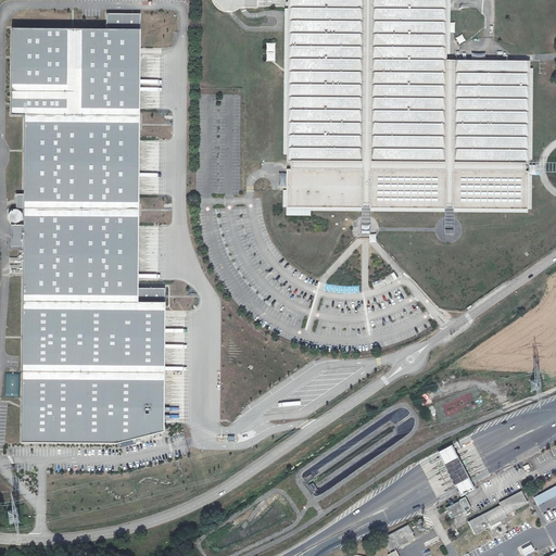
[(287,0),(287,162),(290,162),(290,169),(287,169),(287,207),(361,209),(362,209),(362,205),(369,205),(369,209),(370,209),(444,209),(445,209),(445,205),(453,205),(453,209),(528,210),(529,173),(529,172),(522,172),(523,171),(525,169),(525,165),(522,165),(523,164),(529,164),(529,163),(530,62),(446,61),(446,0),(287,0)]
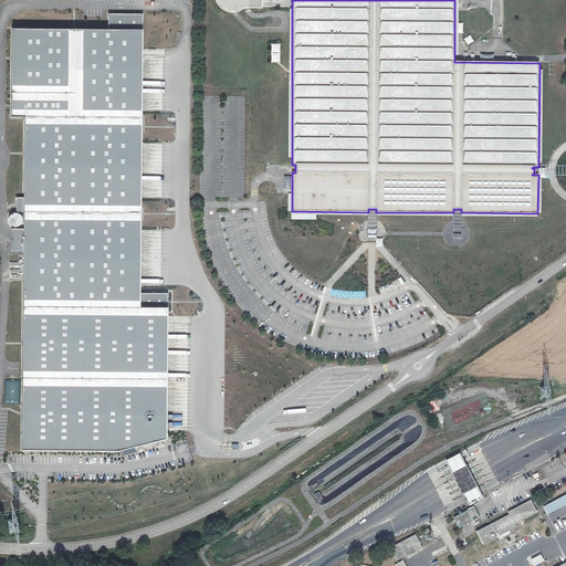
[(167,441),(167,311),(139,311),(140,31),(10,31),(9,118),(22,118),(21,328),(20,328),(19,454),(121,454),(167,441)]
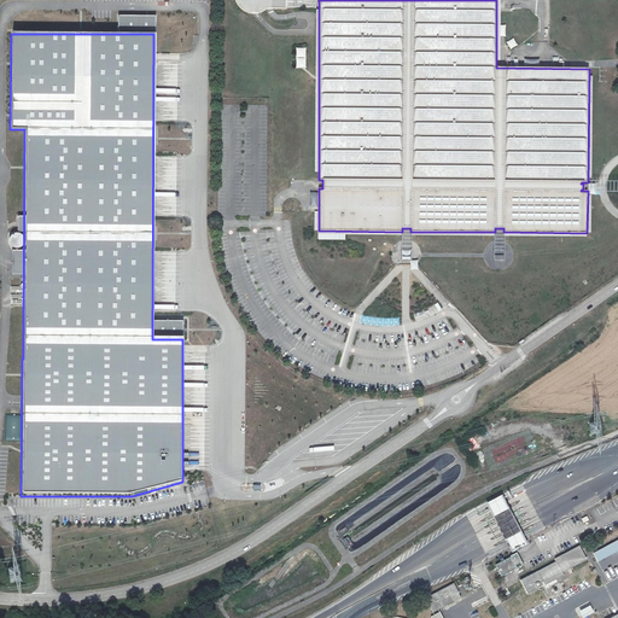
[(514,39),(507,42),(511,50),(518,46),(514,39)]
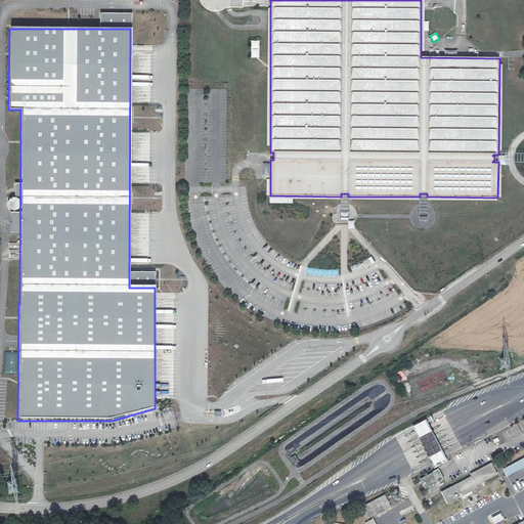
[(260,57),(259,40),(251,41),(252,58),(260,57)]
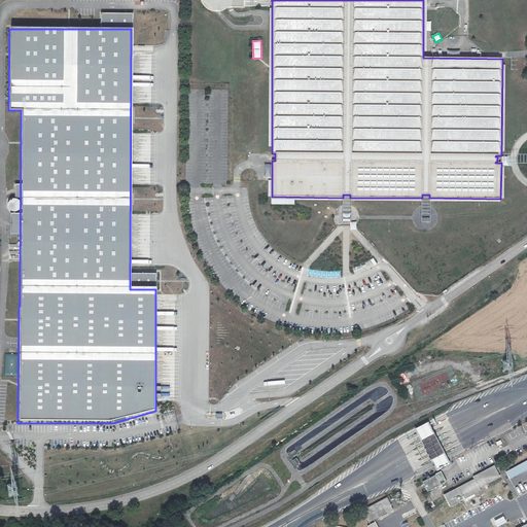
[(501,163),(501,164),(526,163),(526,154),(501,154),(501,155),(496,155),(495,156),(497,156),(497,161),(496,162),(495,163),(501,163)]
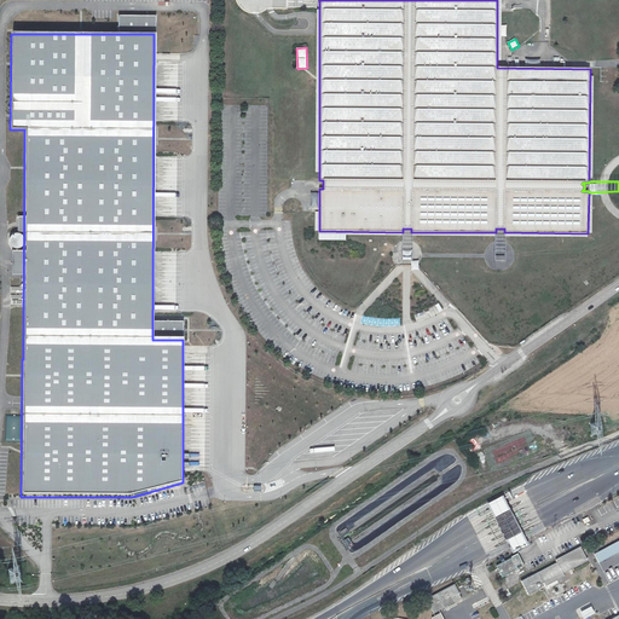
[(403,232),(401,232),(401,260),(411,260),(412,232),(411,232),(411,229),(403,229),(403,232)]
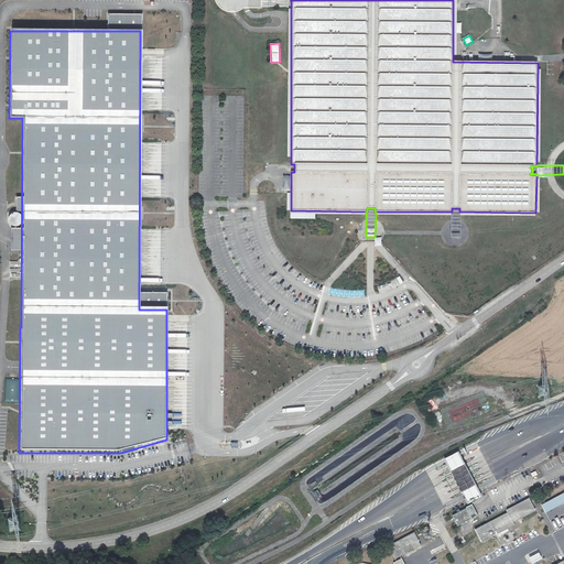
[(452,212),(451,212),(451,238),(459,238),(459,212),(459,208),(452,208),(452,212)]
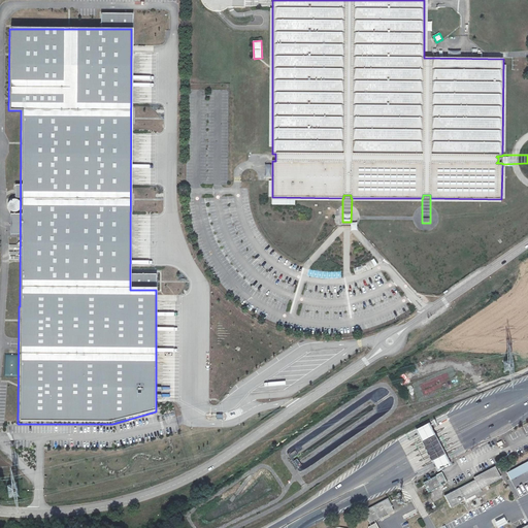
[(354,269),(357,274),(377,264),(374,259),(354,269)]
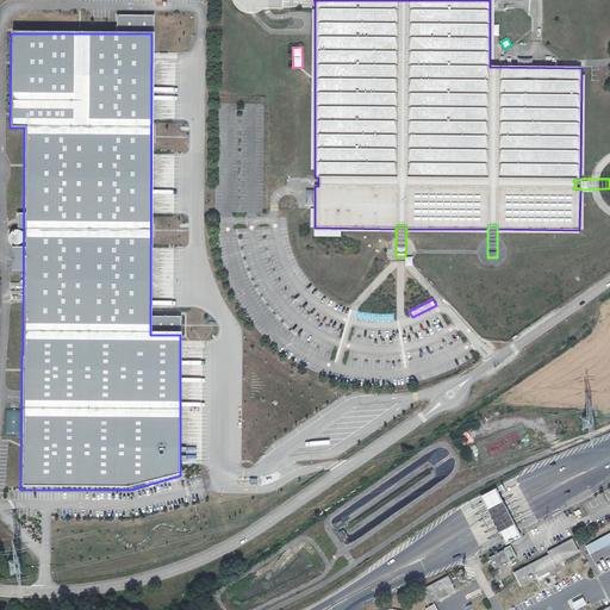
[(498,530),(506,545),(516,540),(522,537),(514,522),(502,498),(497,489),(480,497),(485,505),(498,530)]
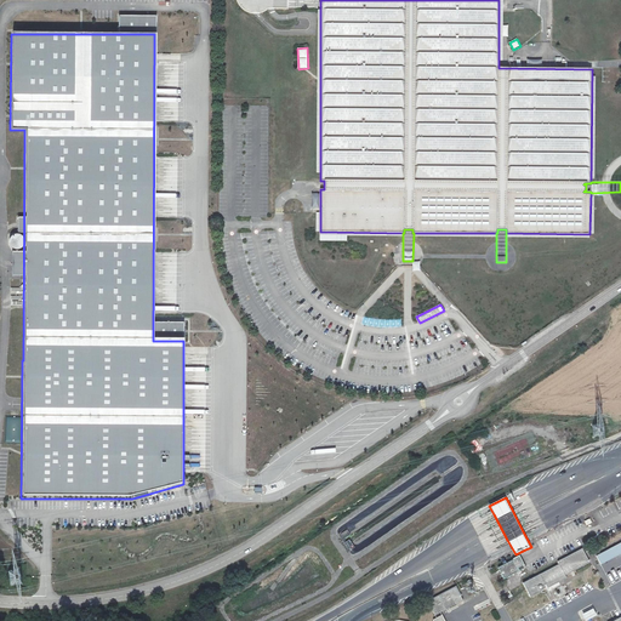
[(620,542),(597,556),(600,565),(620,553),(620,542)]
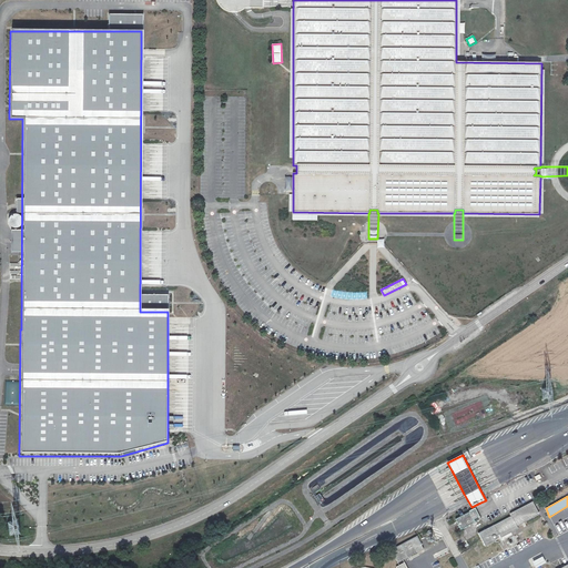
[(485,546),(496,540),(495,539),(496,539),(496,538),(496,537),(496,536),(499,535),(500,538),(518,529),(517,526),(539,515),(533,501),(510,514),(511,516),(478,534),(485,546)]
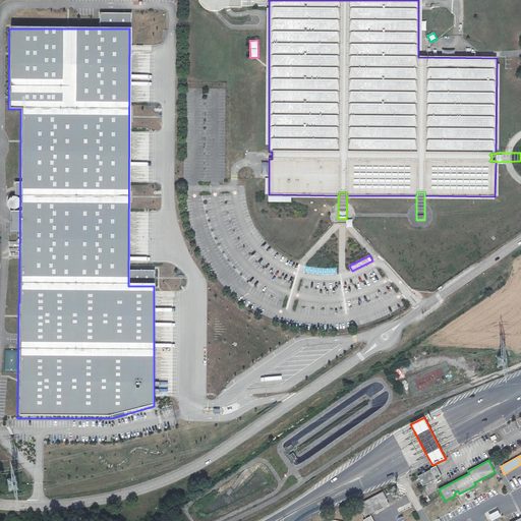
[(429,470),(418,476),(423,486),(435,479),(429,470)]
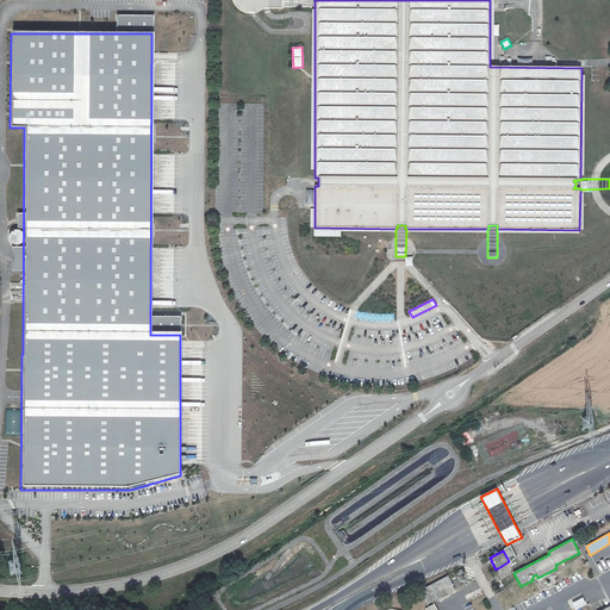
[(448,577),(419,591),(427,605),(455,590),(448,577)]
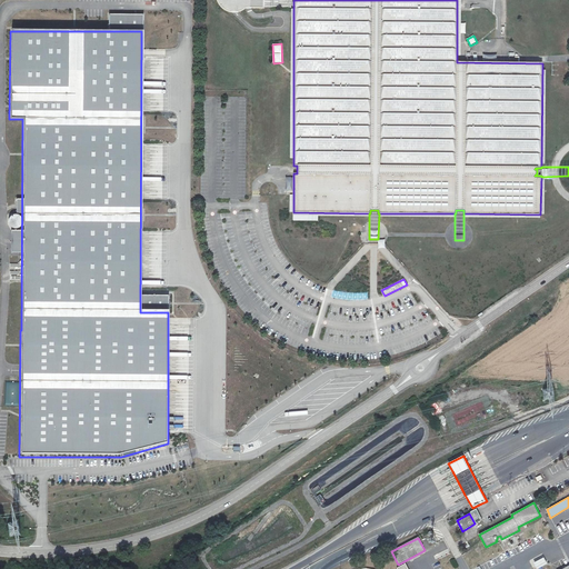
[(533,563),(537,568),(546,565),(542,559),(533,563)]
